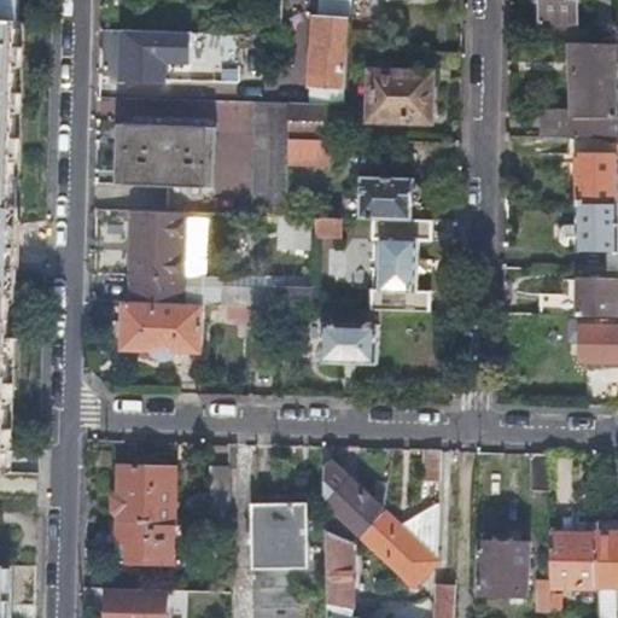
[(0,0),(0,21),(17,22),(17,0),(0,0)]
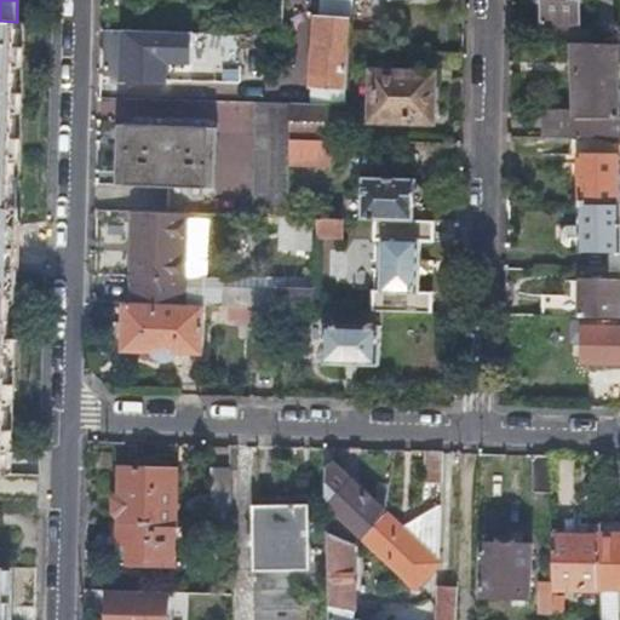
[(308,102),(320,102),(343,103),(346,49),(348,30),(350,0),(342,0),(317,0),(317,13),(313,13),(308,102)]
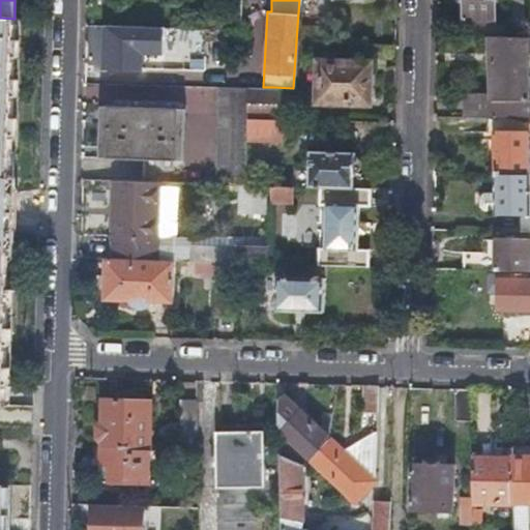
[(493,20),(493,0),(462,0),(463,20),(493,20)]
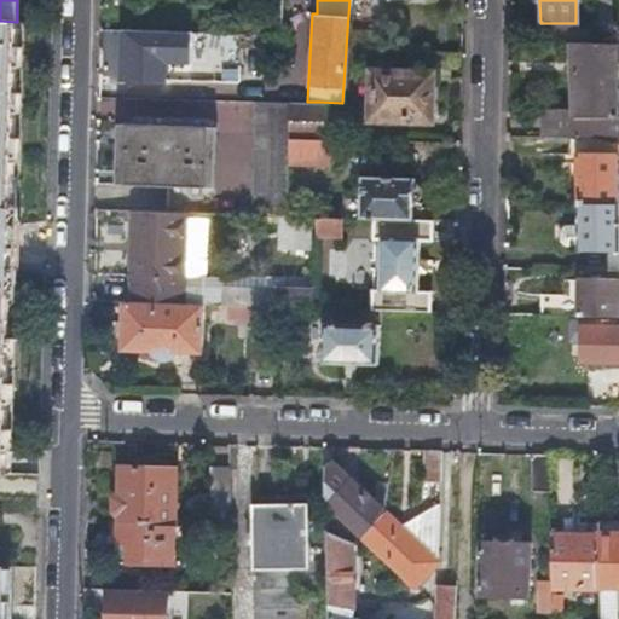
[(0,473),(7,474),(19,22),(17,22),(0,21),(0,473)]
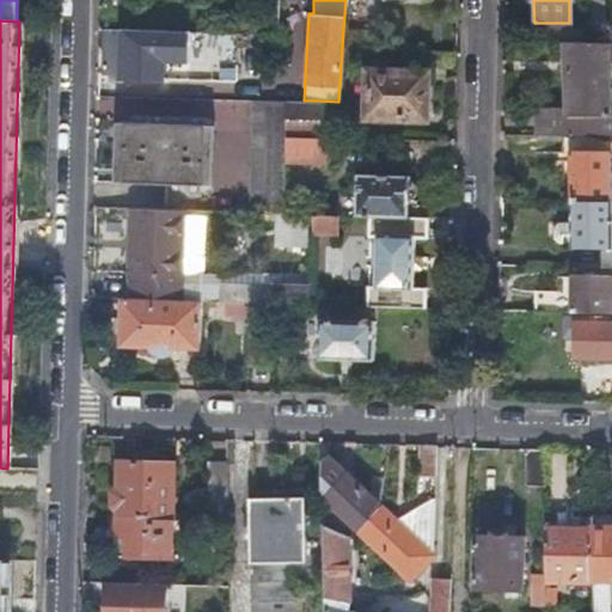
[(164,31),(121,30),(118,78),(161,79),(161,63),(164,31)]
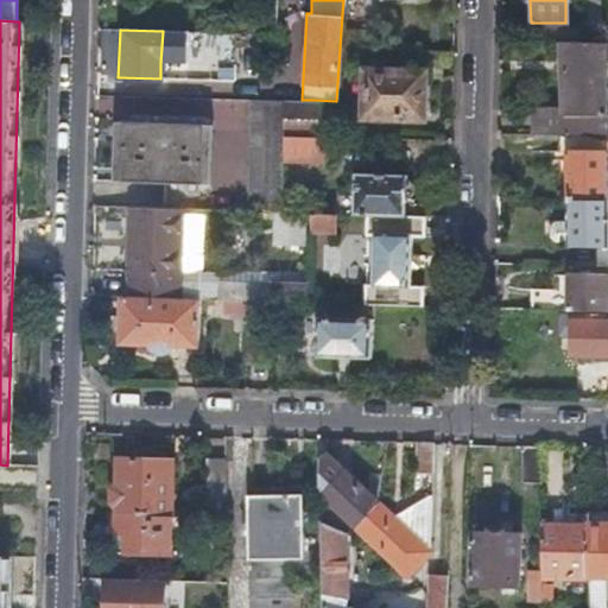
[(341,30),(340,48),(371,49),(372,31),(341,30)]
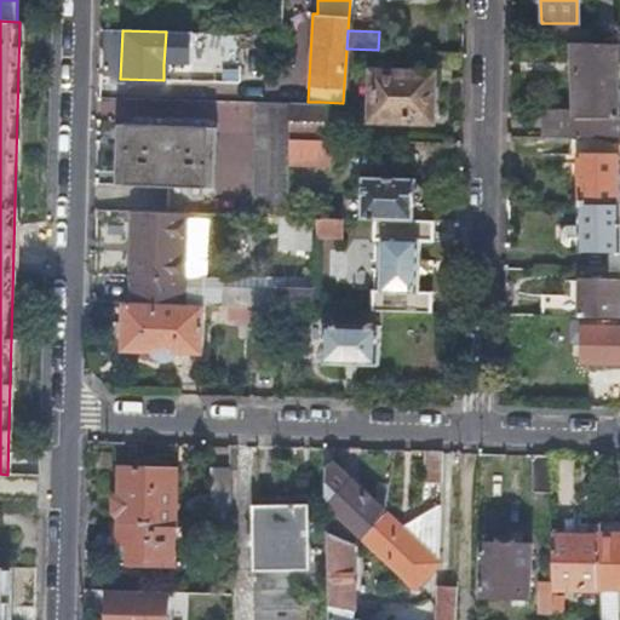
[(166,32),(164,64),(189,64),(189,61),(170,59),(172,32),(166,32)]
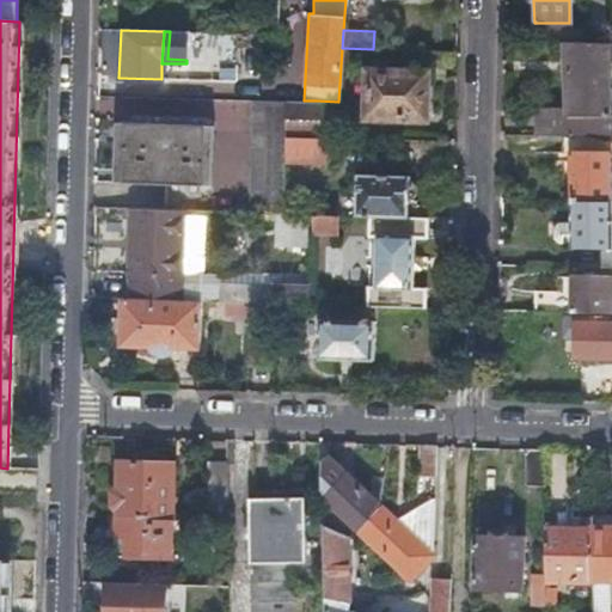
[(234,65),(236,32),(170,31),(167,59),(187,60),(187,63),(234,65)]
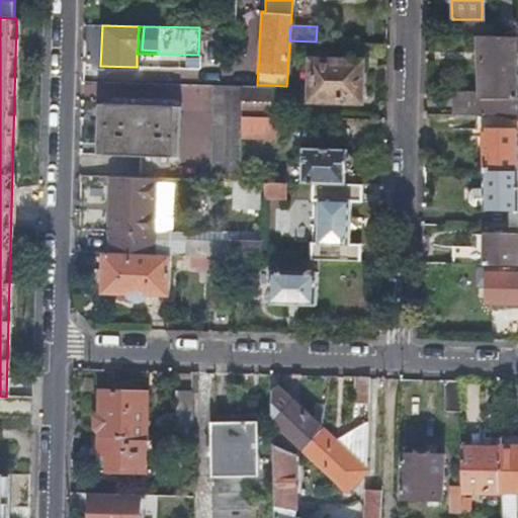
[(517,112),(517,94),(516,95),(515,52),(517,51),(517,35),(478,34),(479,89),(452,90),(452,113),(517,112)]
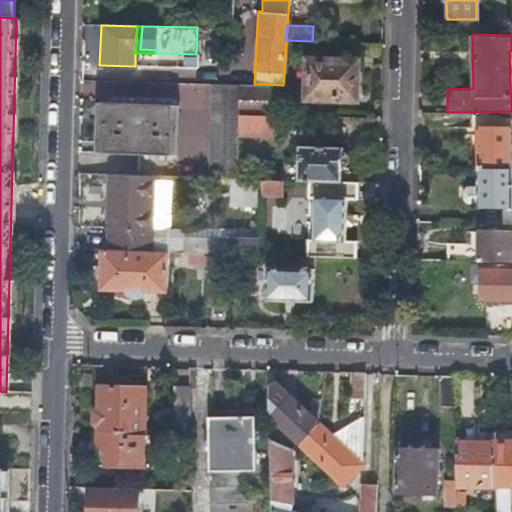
[(343,64),(353,65),(353,58),(343,57),(343,64)]
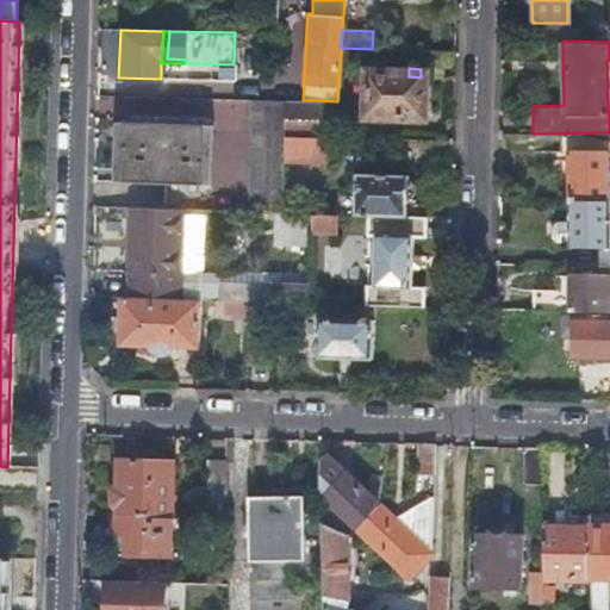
[(417,120),(421,78),(409,76),(371,74),(367,117),(417,120)]
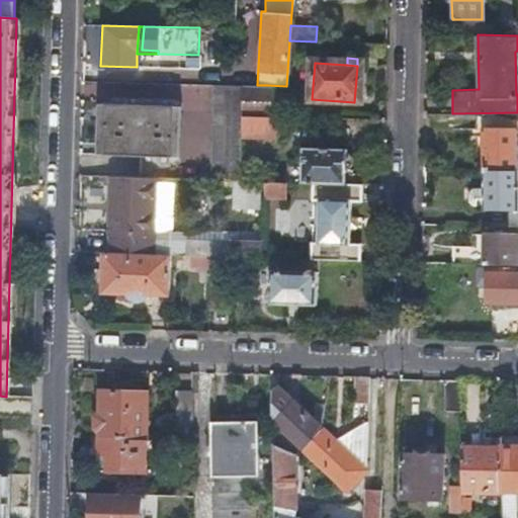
[(241,85),(211,84),(209,179),(237,180),(239,136),(239,131),(240,114),(241,85)]
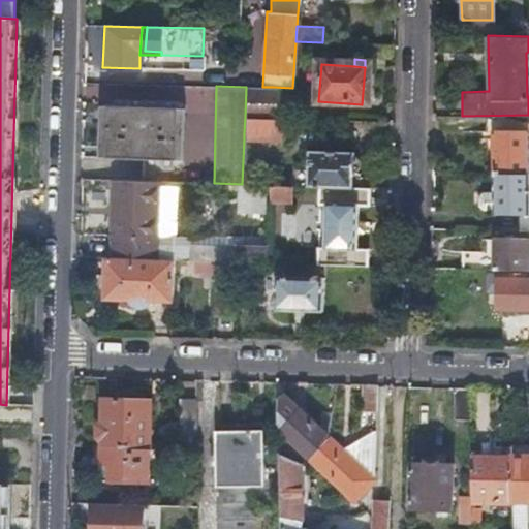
[(262,87),(246,87),(245,117),(272,118),(273,87),(262,87)]
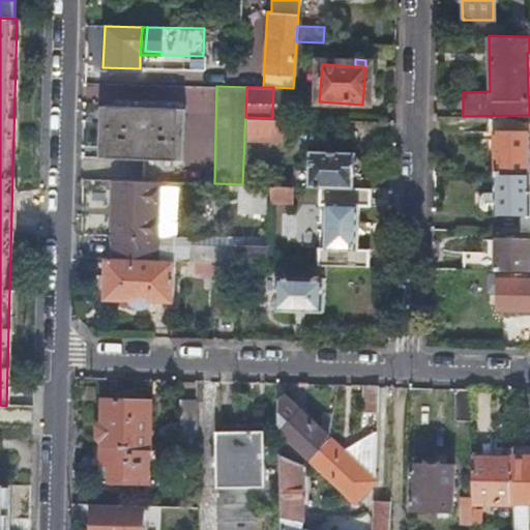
[(108,157),(143,158),(176,159),(178,108),(109,106),(108,157)]
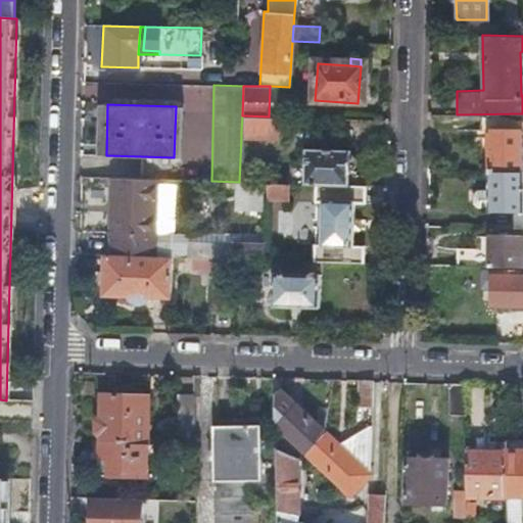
[(241,132),(241,137),(277,139),(278,116),(276,116),(269,116),(242,115),(241,132)]
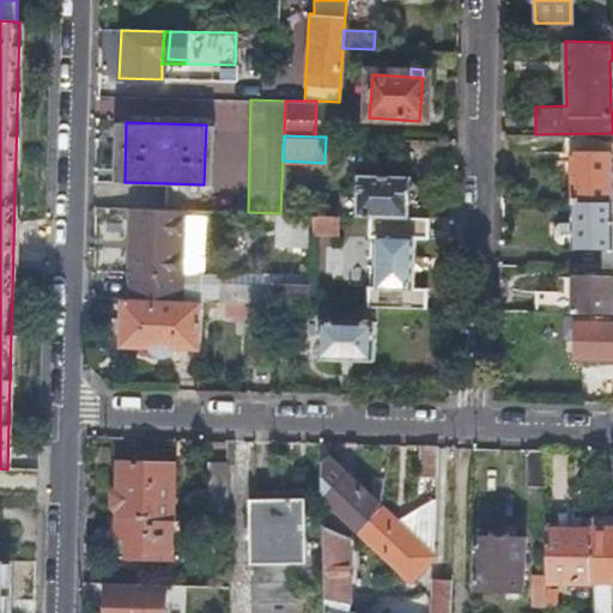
[(570,196),(612,196),(612,149),(569,149),(570,196)]
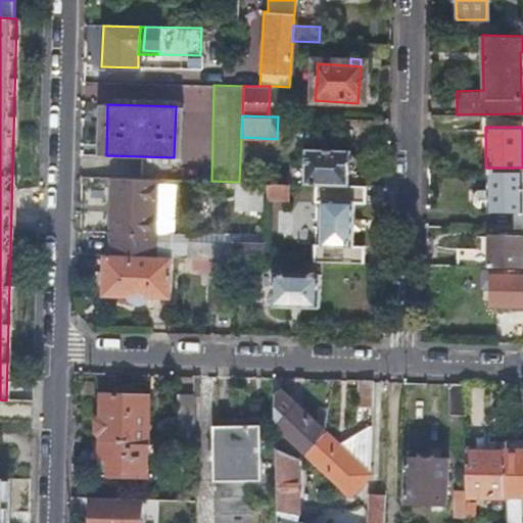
[(290,167),(289,184),(303,184),(335,185),(347,185),(348,168),(349,168),(353,164),(353,156),(350,153),(348,153),(348,149),(304,148),(303,167),(290,167)]
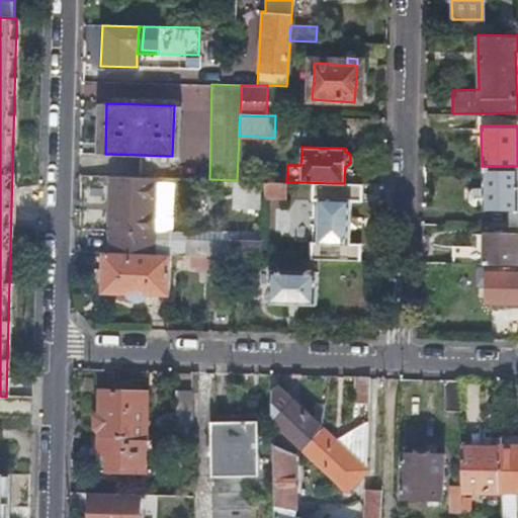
[(517,198),(517,166),(482,166),(482,189),(483,205),(483,209),(516,209),(516,225),(517,225),(517,198)]
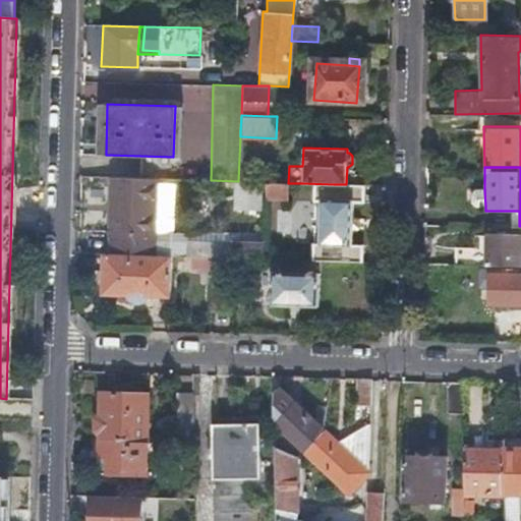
[(139,178),(109,177),(106,252),(148,254),(150,229),(152,178),(139,178)]
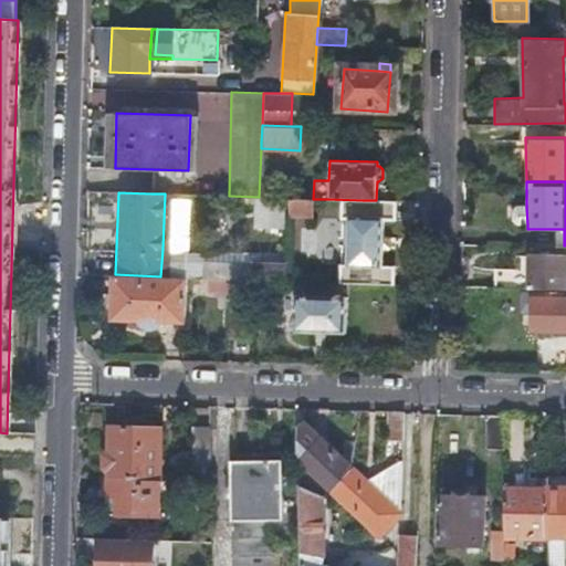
[(182,195),(165,194),(163,249),(175,249),(181,238),(182,195)]
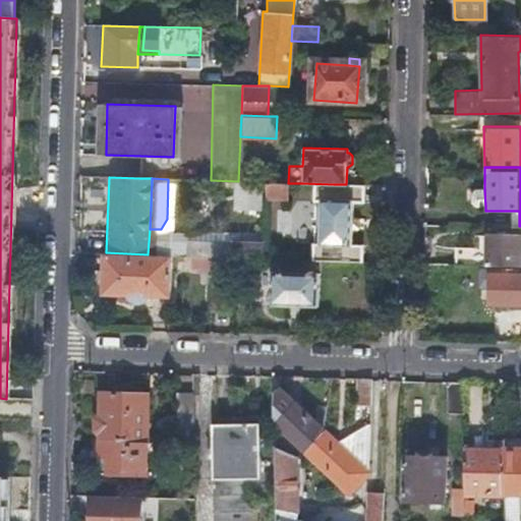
[(285,182),(265,182),(264,198),(284,198),(285,182)]
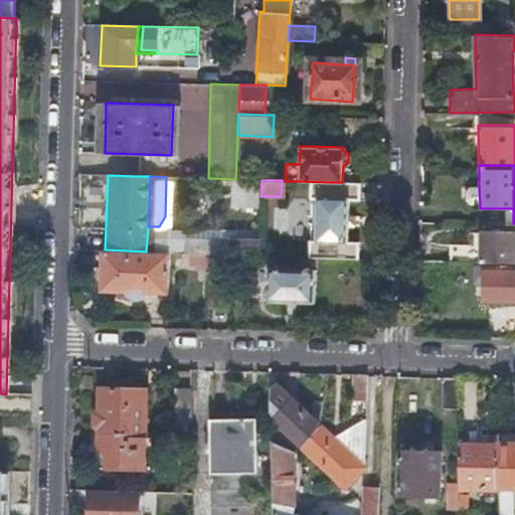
[(317,197),(315,258),(356,259),(357,242),(346,242),(348,198),(357,198),(358,183),(342,182),(330,182),(330,197),(317,197)]
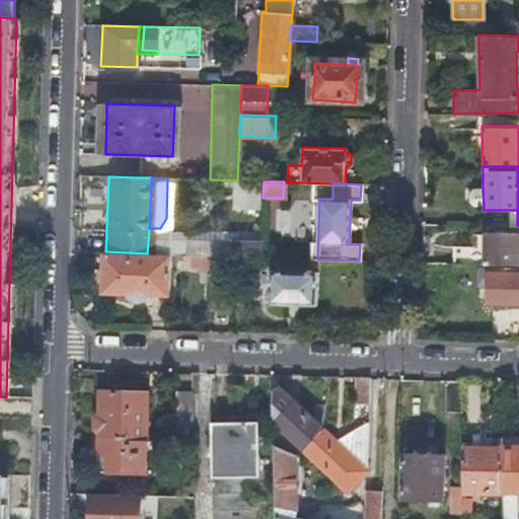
[(472,206),(484,206),(483,190),(472,190),(467,194),(467,201),(472,206)]
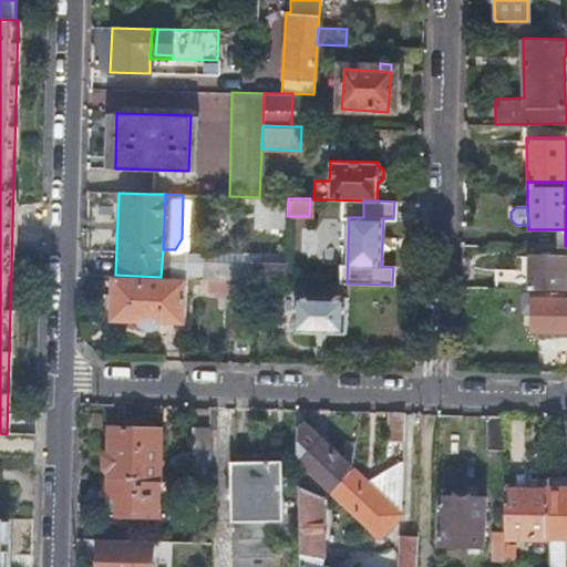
[(492,287),(566,289),(566,281),(566,251),(550,251),(550,256),(529,256),(528,269),(493,268),(492,287)]
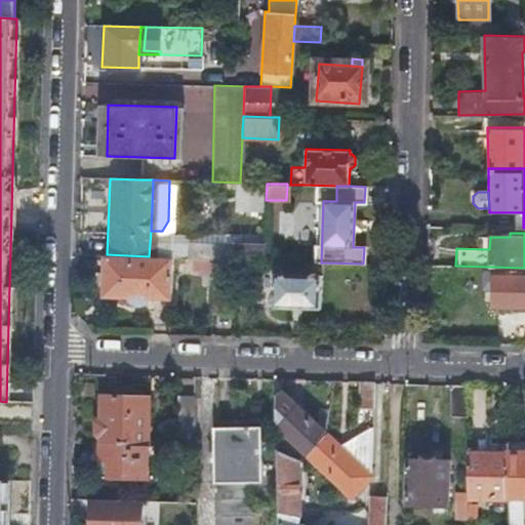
[(264,260),(265,242),(230,241),(230,248),(203,248),(203,257),(203,258),(212,259),(229,259),(264,260)]
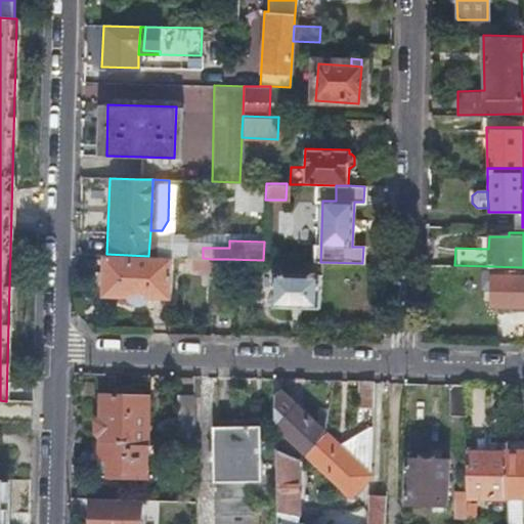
[(106,254),(101,254),(99,296),(125,297),(126,298),(128,300),(129,302),(131,303),(133,303),(135,304),(137,304),(139,304),(141,303),(143,302),(145,301),(146,299),(147,298),(167,298),(170,256),(148,256),(106,254)]
